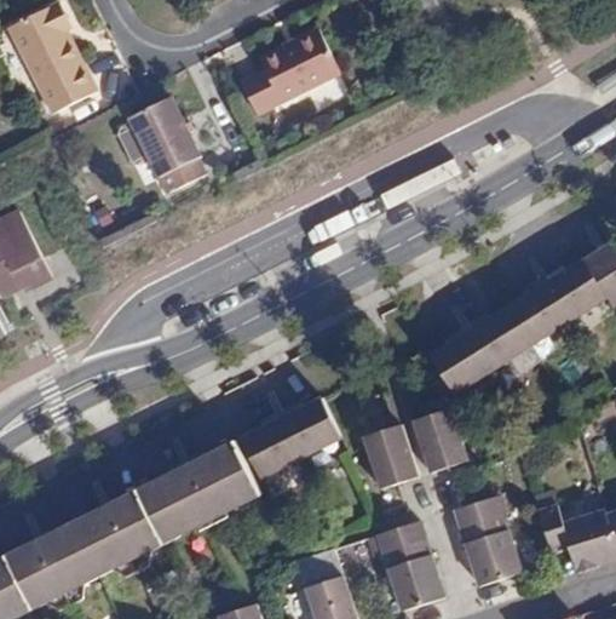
[(58,0),(12,22),(53,108),(97,87),(72,34),(76,32),(61,0),(58,0)]
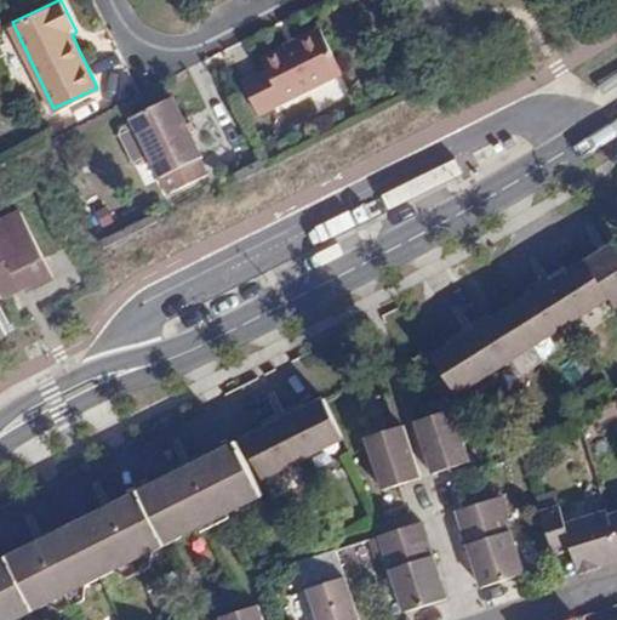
[(319,24),(260,52),(266,66),(241,78),(258,111),(341,70),(319,24)]
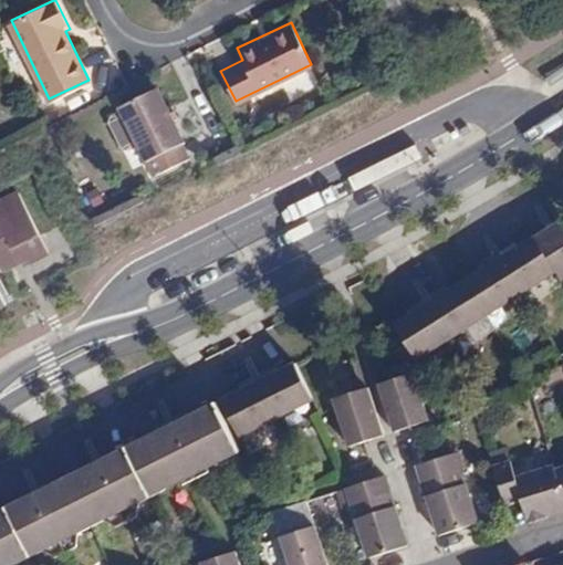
[(156,86),(120,104),(120,106),(137,140),(153,171),(186,156),(178,142),(181,139),(156,86)]
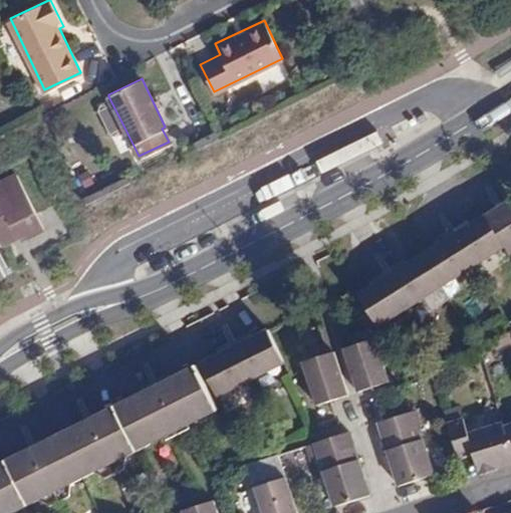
[(124,127),(108,96),(99,101),(97,106),(109,131),(114,133),(124,127)]
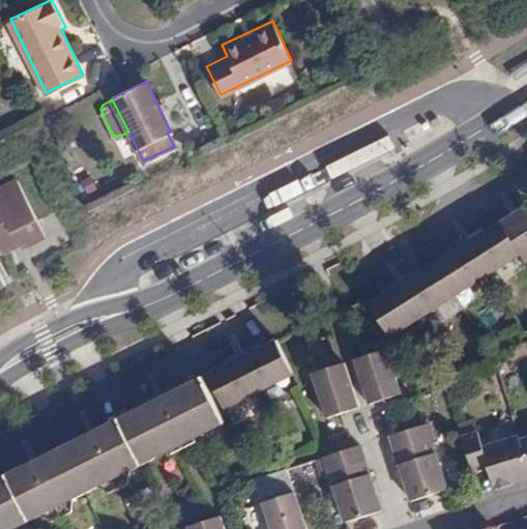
[(0,253),(19,243),(25,240),(27,244),(44,236),(16,181),(0,188),(0,253)]
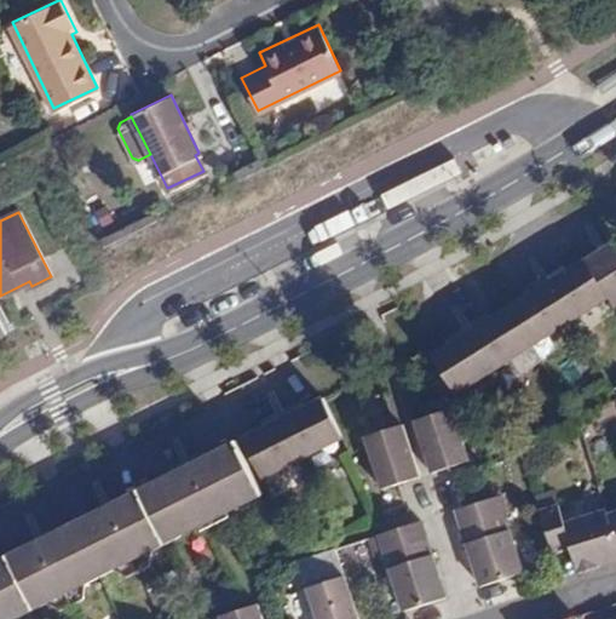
[(615,301),(615,236),(431,351),(455,389),(493,366),(529,343),(566,320),(604,297),(609,305),(615,301)]
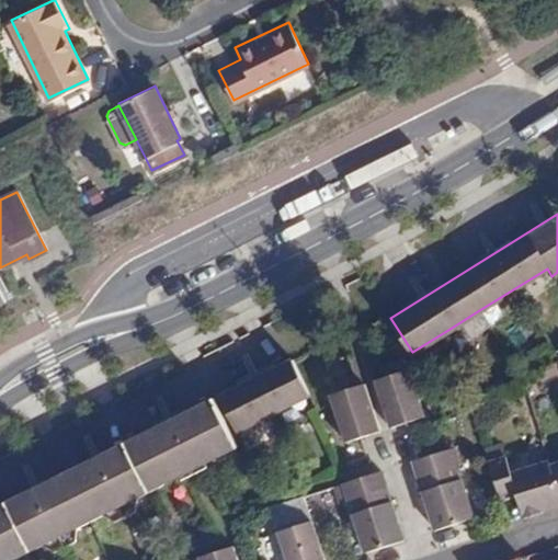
[(293,360),(218,395),(236,431),(310,396),(293,360)]
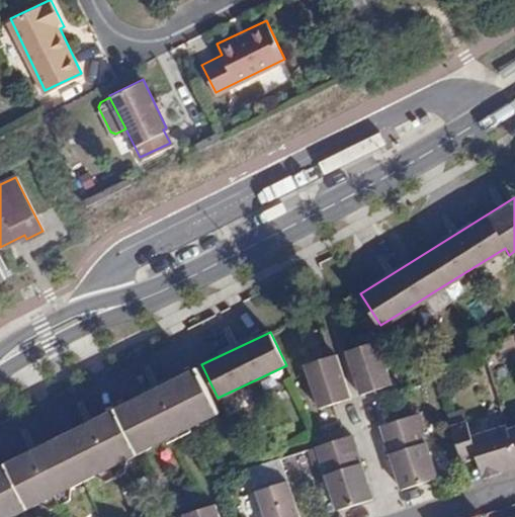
[(375,340),(344,350),(359,395),(377,389),(390,384),(375,340)]
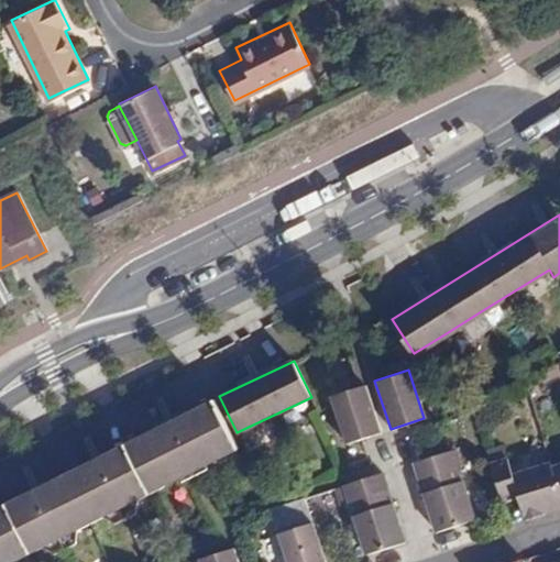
[(363,384),(328,395),(344,442),(379,431),(363,384)]
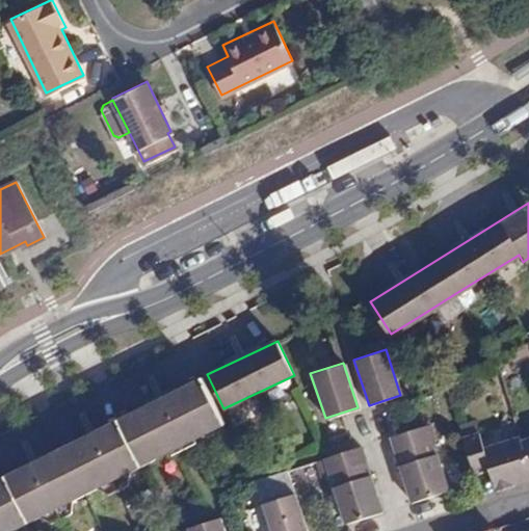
[(202,378),(0,475),(0,530),(3,530),(225,425),(202,378)]
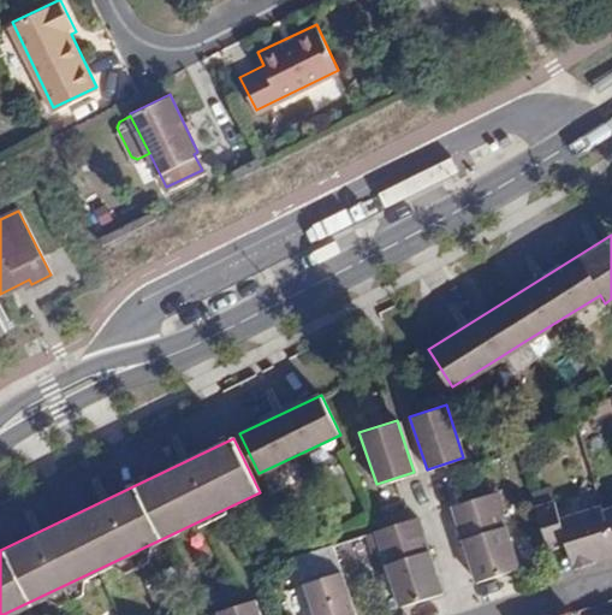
[(491,492),(461,502),(450,506),(455,522),(497,509),(491,492)]
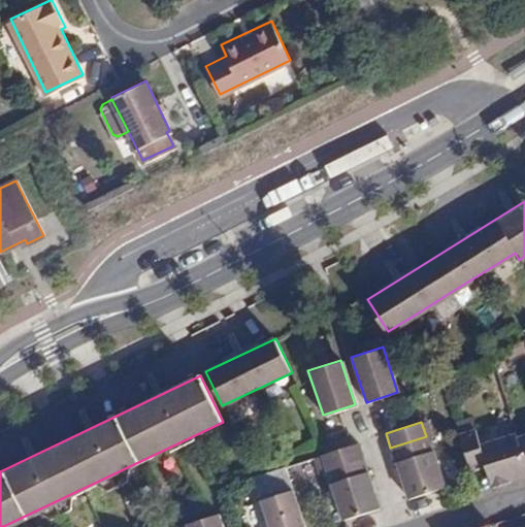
[(524,468),(515,437),(513,432),(477,443),(471,428),(456,433),(468,471),(484,466),(490,486),(524,474),(524,468)]
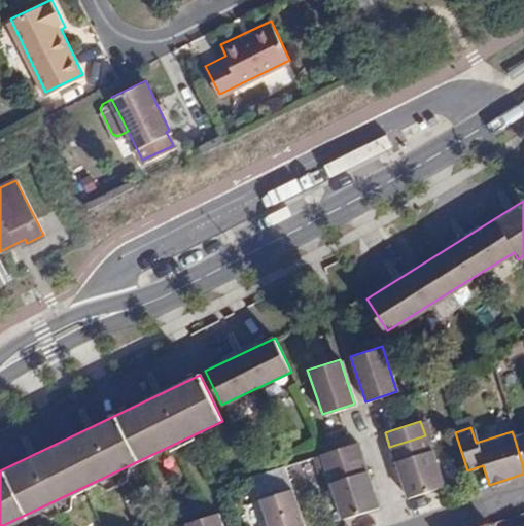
[(523,432),(514,436),(523,467),(523,432)]
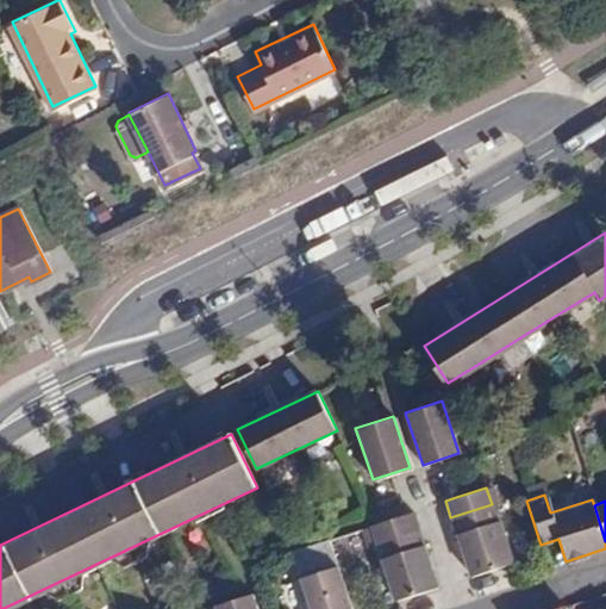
[(469,576),(511,563),(492,504),(450,517),(469,576)]
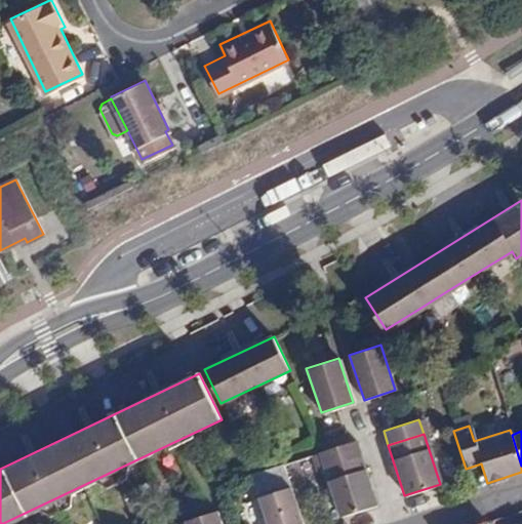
[(323,466),(358,454),(354,440),(318,451),(323,466)]
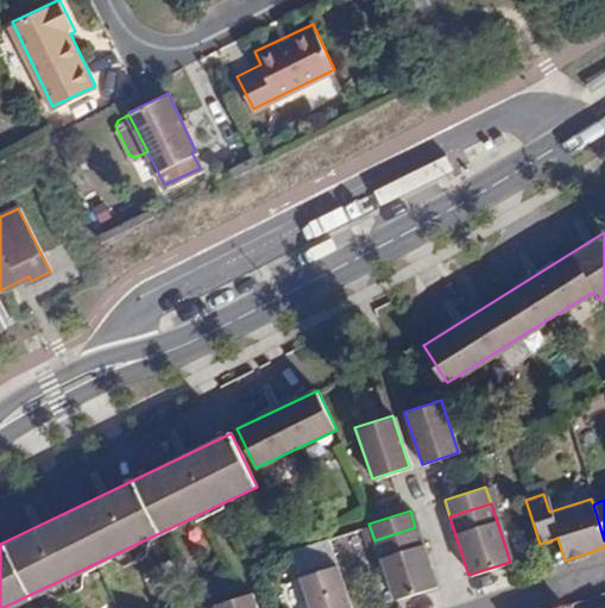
[(434,587),(415,527),(375,540),(392,600),(434,587)]
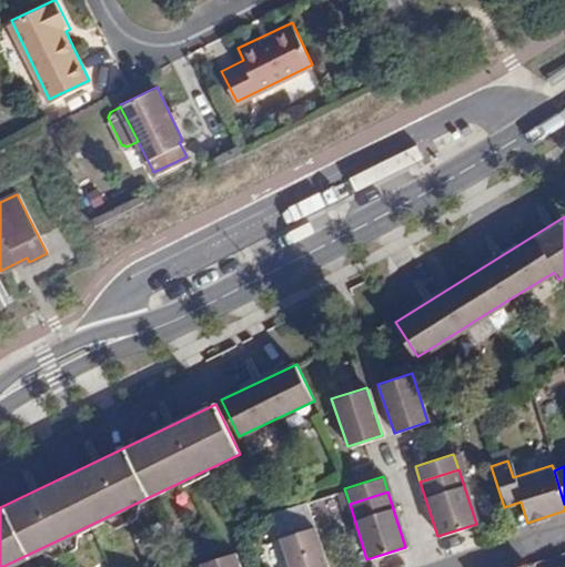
[(286,566),(325,566),(312,527),(278,538),(286,566)]
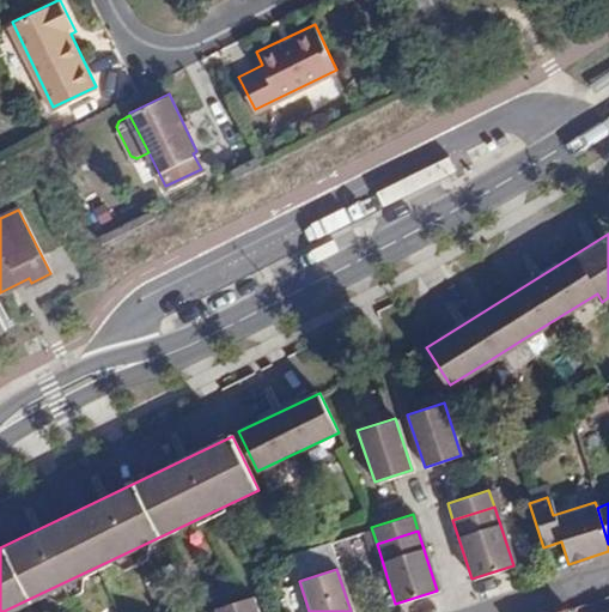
[(255,611),(251,597),(213,610),(213,611),(255,611)]
